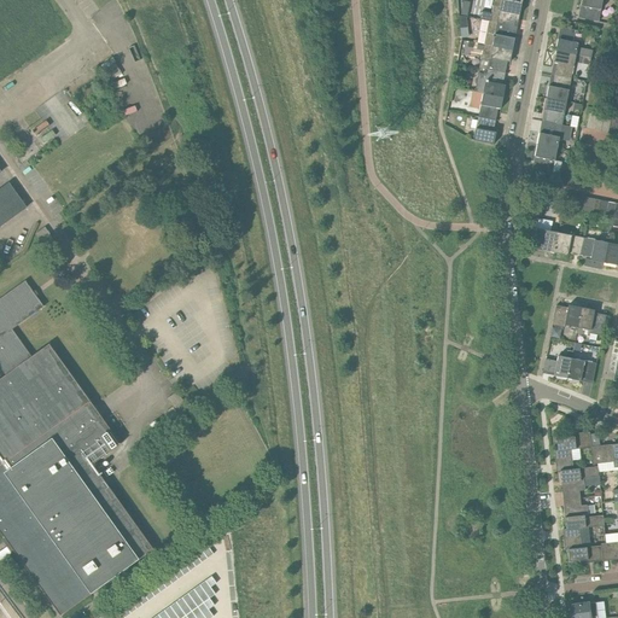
[(523,4),(505,0),(494,0),(490,21),(489,21),(497,23),(514,27),(517,15),(520,16),(523,4)]
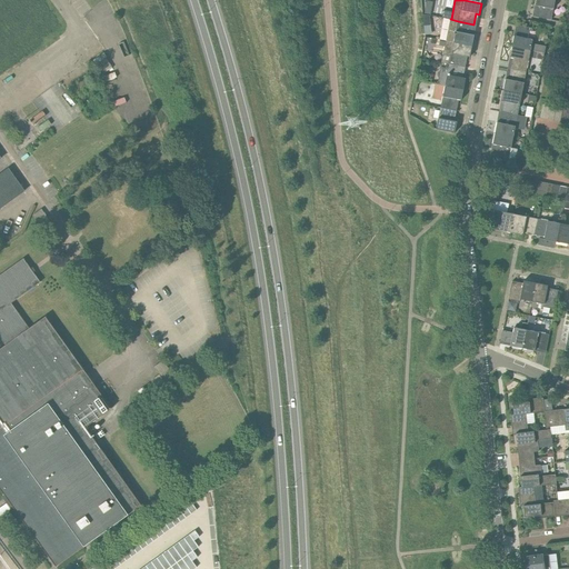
[(551,20),(555,0),(536,0),(535,6),(538,6),(536,17),(551,20)]
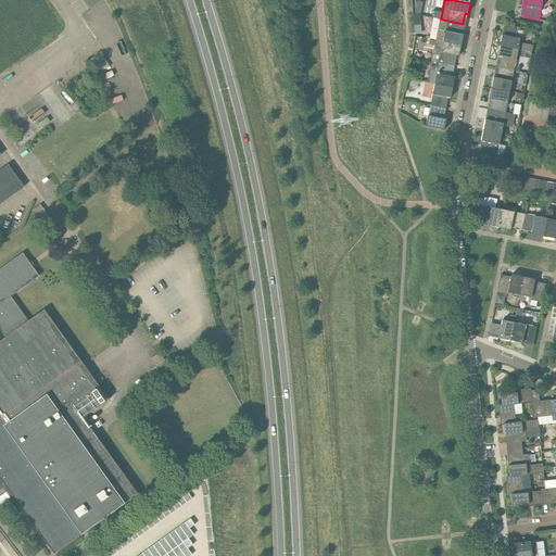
[(460,34),(463,24),(447,21),(440,19),(436,40),(462,46),(464,35),(460,34)]
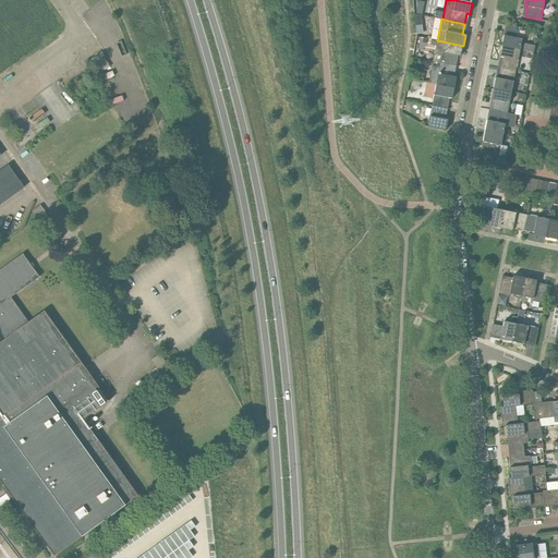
[(520,50),(521,50),(534,52),(535,45),(522,43),(522,39),(518,38),(520,27),(509,25),(507,36),(505,35),(502,46),(520,50)]
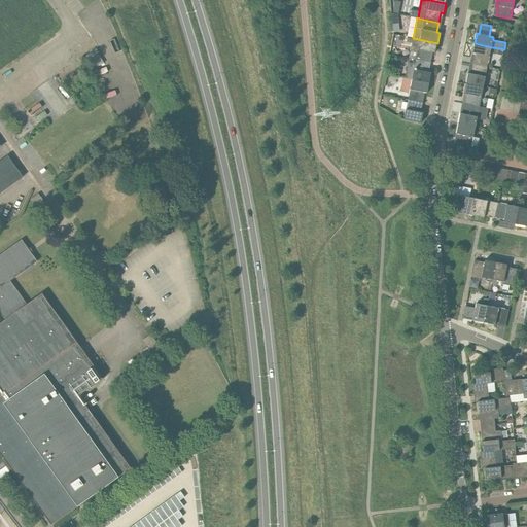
[(435,54),(437,43),(413,38),(409,59),(415,60),(421,61),(431,63),(433,53),(435,54)]
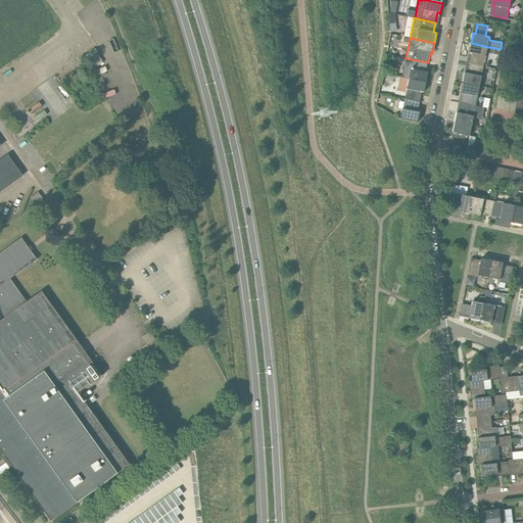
[(483,66),(487,47),(471,43),(469,53),(471,53),(469,63),(483,66)]
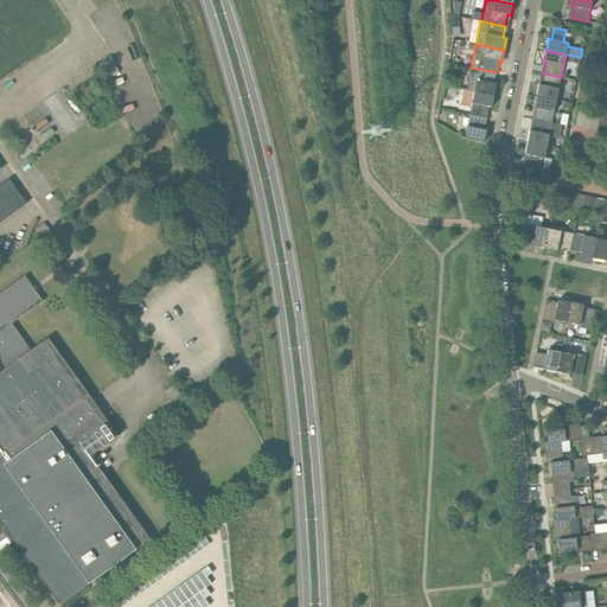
[(494,83),(497,72),(485,70),(478,69),(478,72),(470,71),(466,90),(474,91),(494,96),(497,84),(494,83)]
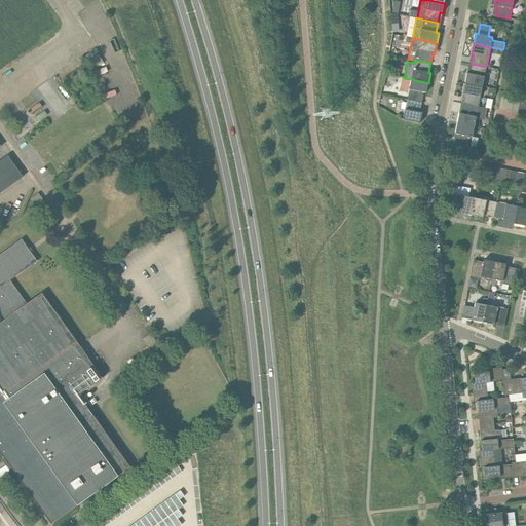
[(483,86),(486,67),(472,64),(470,74),(467,73),(465,83),(483,86)]
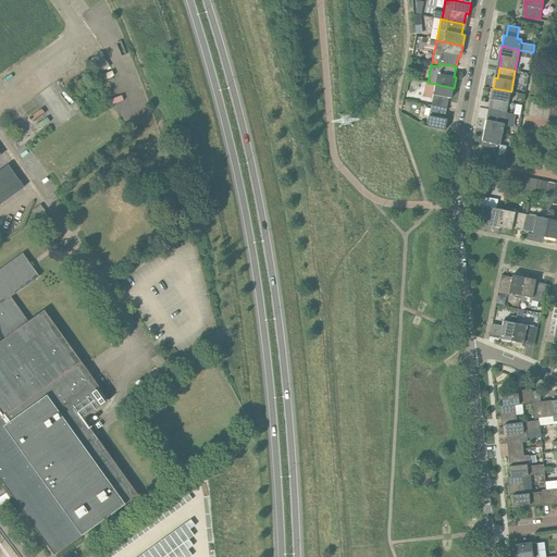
[(452,99),(454,88),(435,84),(431,106),(447,109),(449,98),(452,99)]
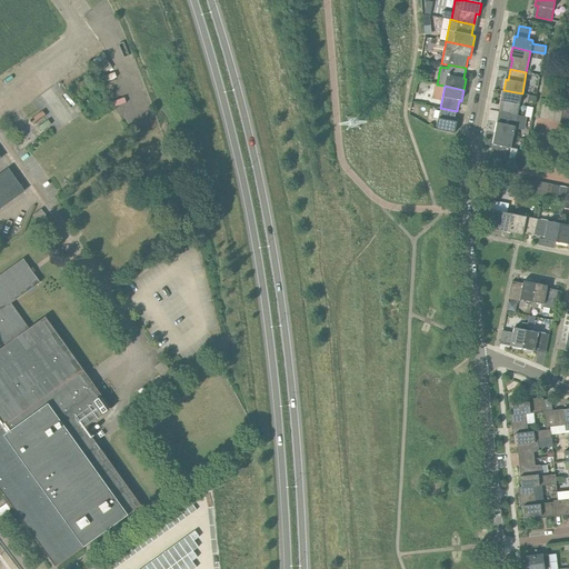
[(518,116),(522,93),(503,90),(501,101),(503,102),(501,112),(518,116)]
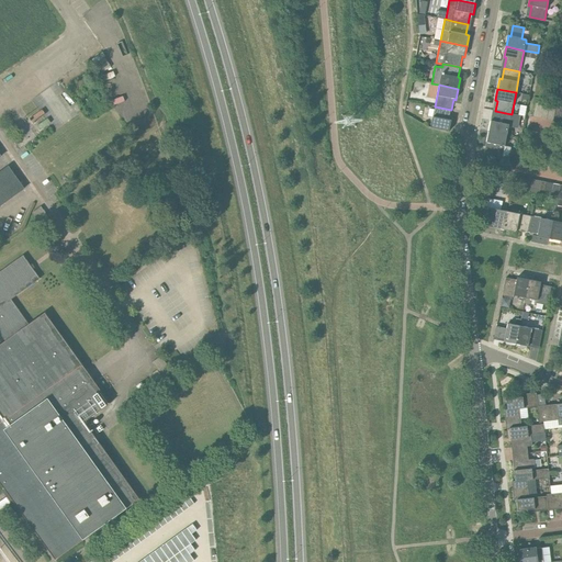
[(540,119),(542,105),(536,104),(534,116),(534,117),(540,119)]
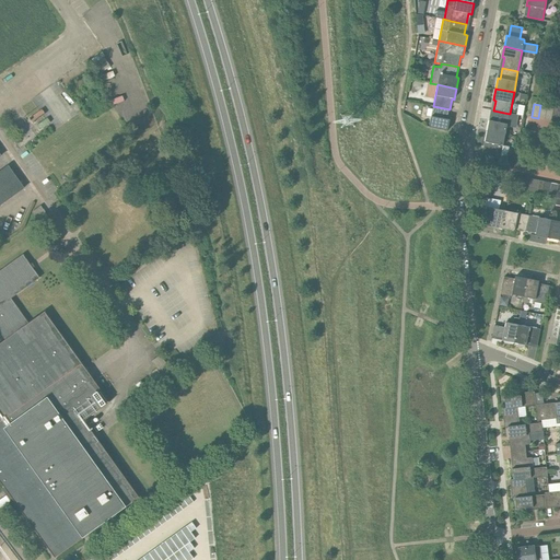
[(545,119),(548,106),(540,105),(538,118),(545,119)]
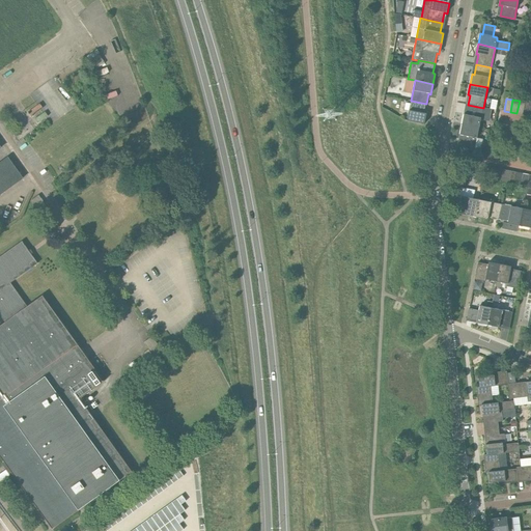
[(424,113),(426,104),(411,101),(408,121),(424,124),(426,114),(424,113)]
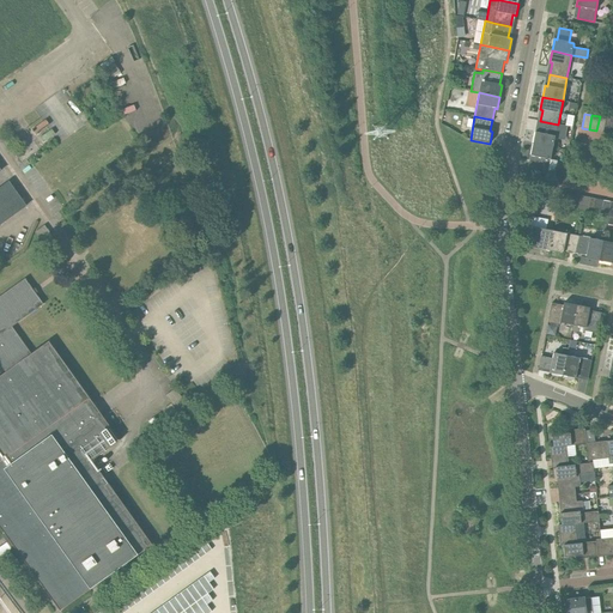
[(604,132),(607,117),(600,116),(596,131),(604,132)]
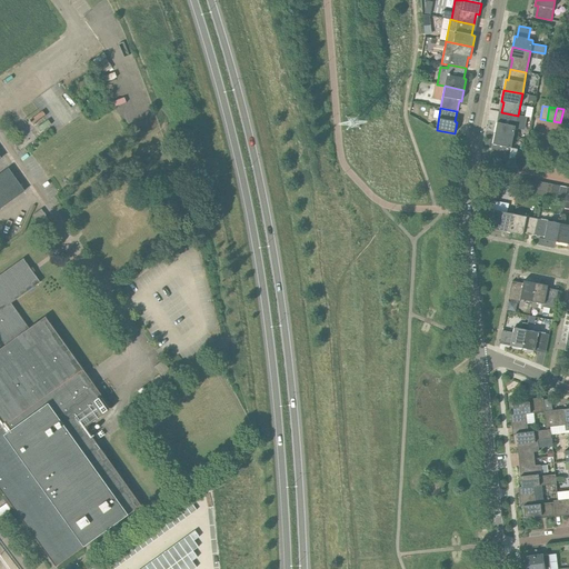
[(513,137),(518,116),(501,112),(499,123),(497,122),(495,133),(513,137)]
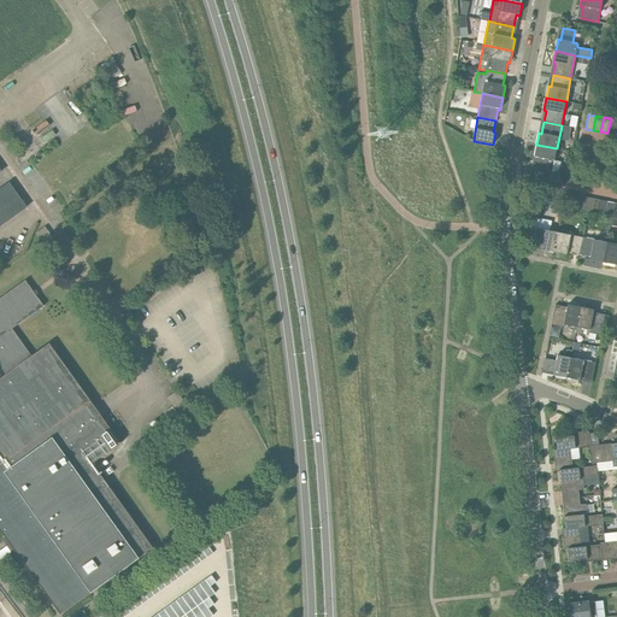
[(552,172),(557,148),(536,145),(534,157),(538,157),(535,169),(552,172)]
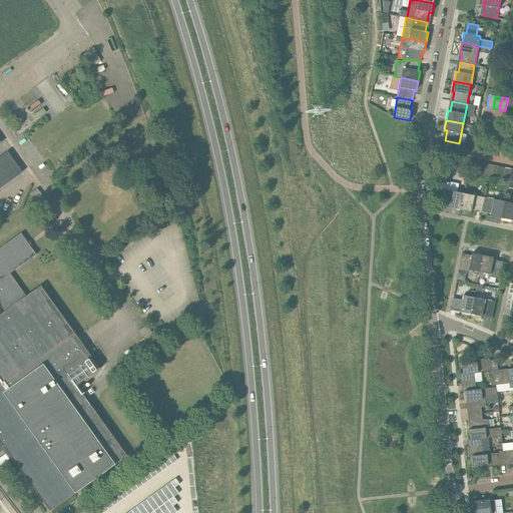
[(8,152),(0,157),(0,187),(22,172),(8,152)]
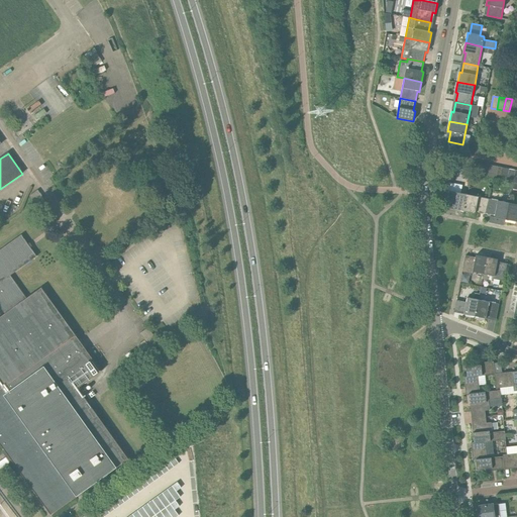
[(482,177),(485,164),(478,163),(476,172),(476,176),(482,177)]
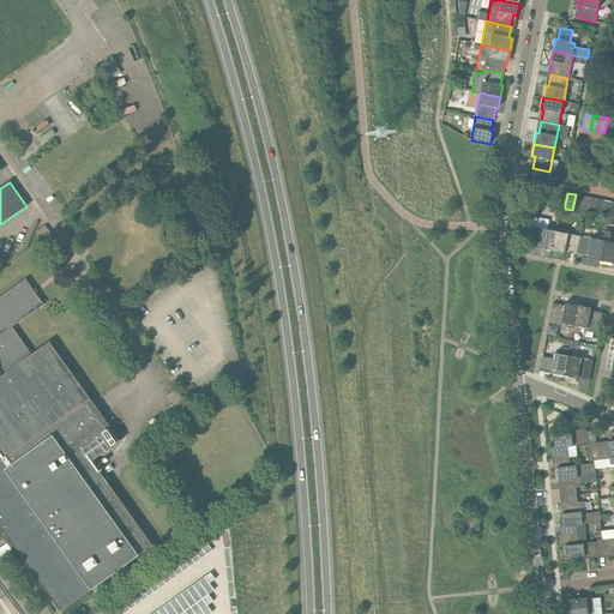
[(579,211),(583,196),(576,194),(572,210),(579,211)]
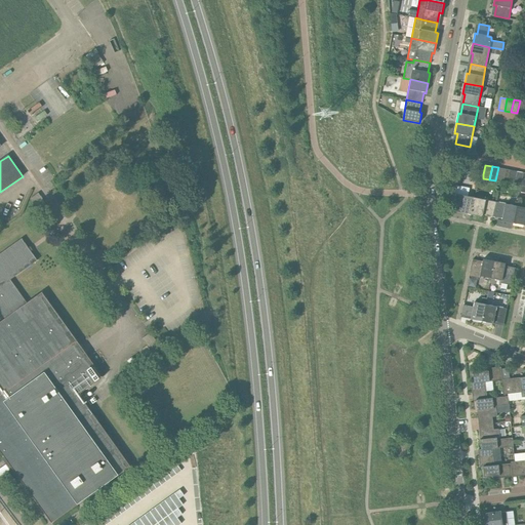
[(501,182),(505,168),(498,167),(495,180),(501,182)]
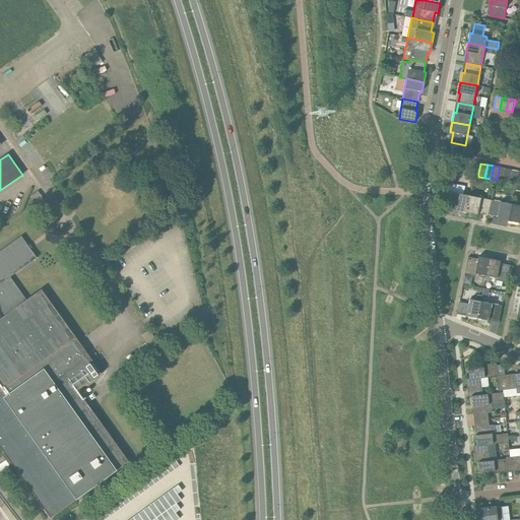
[(503,182),(506,169),(500,167),(497,180),(503,182)]
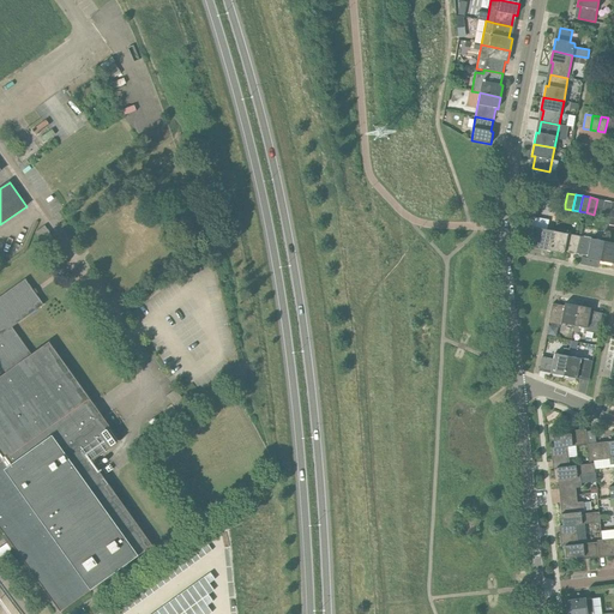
[(601,216),(605,200),(597,199),(594,215),(601,216)]
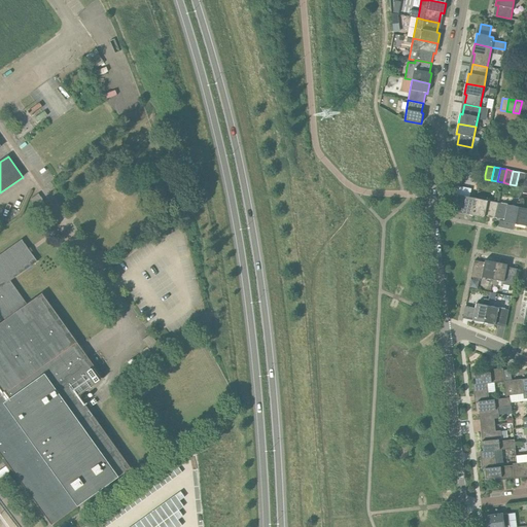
[(523,186),(525,173),(519,172),(516,185),(523,186)]
